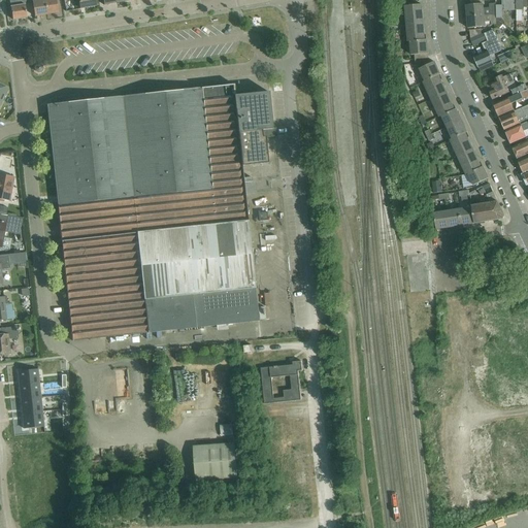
[(9,0),(12,21),(27,19),(25,5),(25,4),(24,0),(9,0)]
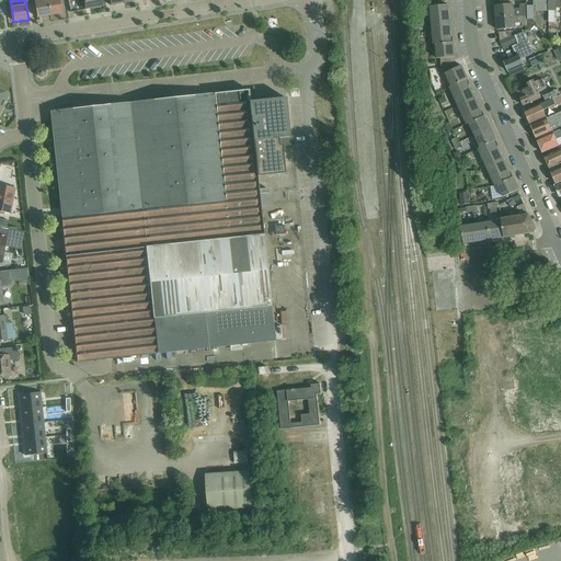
[(50,16),(47,0),(34,0),(37,18),(50,16)]
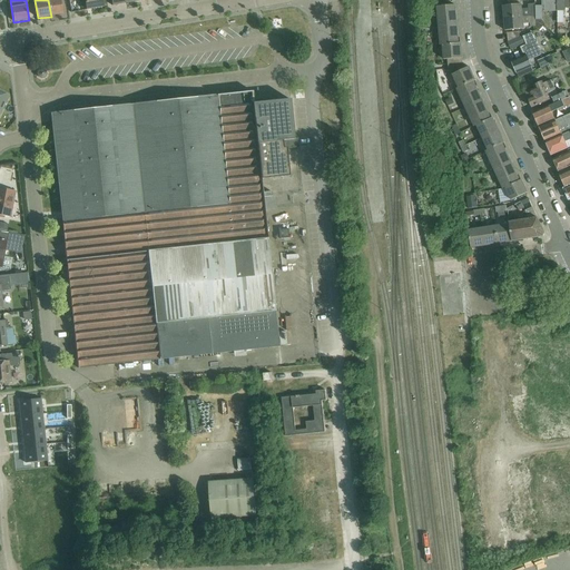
[(48,0),(51,17),(62,15),(60,0),(48,0)]
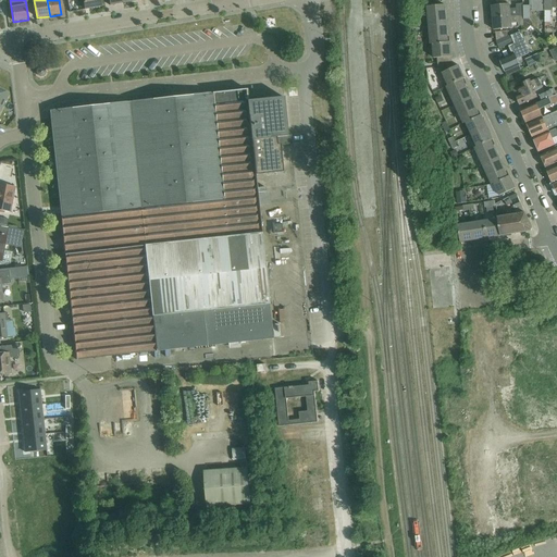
[(83,0),(85,10),(100,8),(99,0),(83,0)]
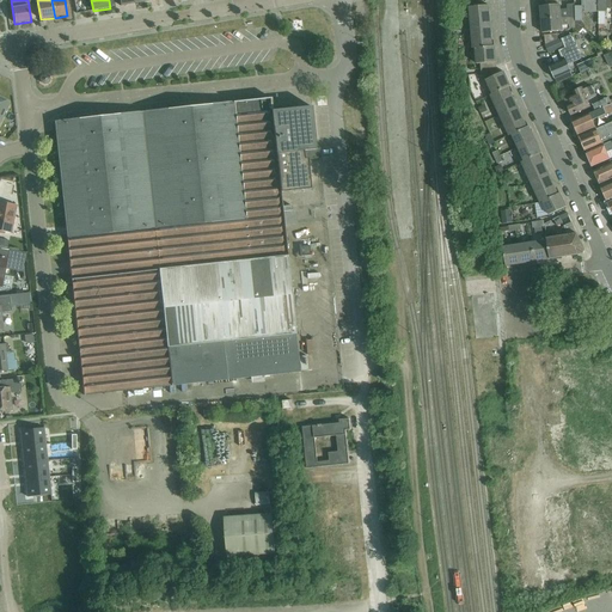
[(581,0),(582,7),(582,12),(598,12),(598,0),(581,0)]
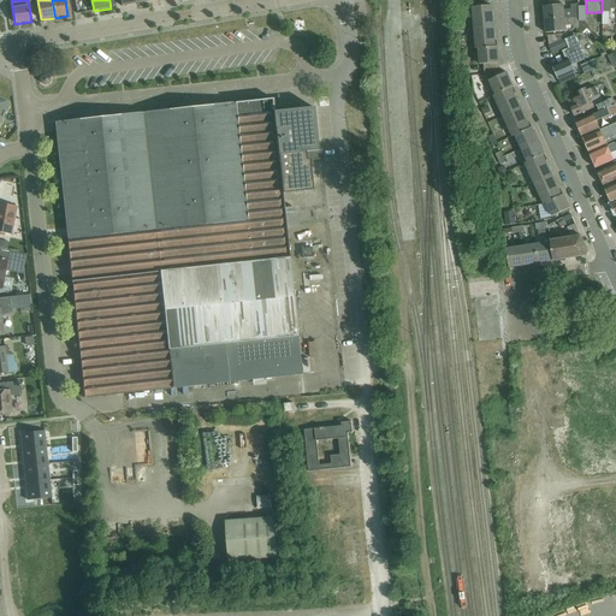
[(615,0),(602,0),(602,12),(602,24),(608,24),(608,12),(611,12),(611,9),(615,9),(615,0)]
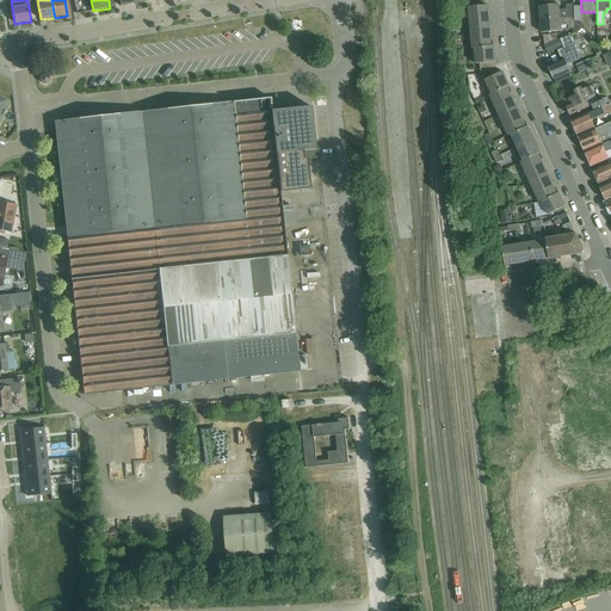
[(539,6),(541,19),(573,16),(574,7),(573,4),(566,4),(566,8),(559,10),(559,5),(539,6)]
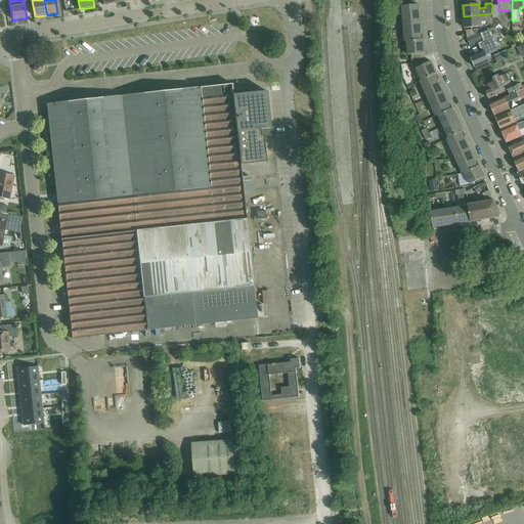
[(402,6),(403,22),(420,22),(419,5),(402,6)]
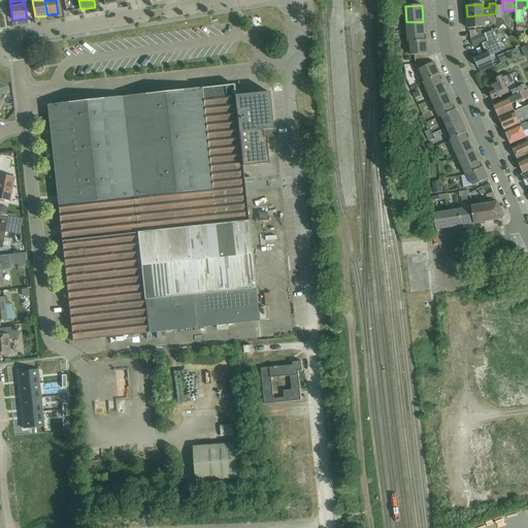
[(495,13),(467,17),(468,29),(485,27),(484,23),(490,22),(490,26),(496,25),(496,19),(495,13)]
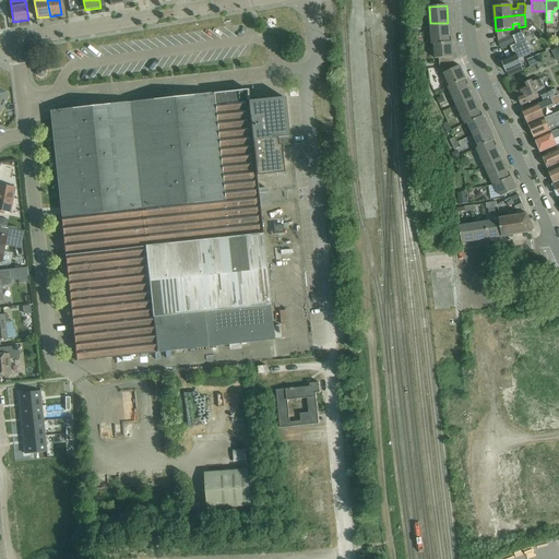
[(448,23),(430,23),(432,40),(432,45),(435,44),(436,59),(440,58),(441,63),(453,62),(453,57),(452,42),(449,43),(448,23)]
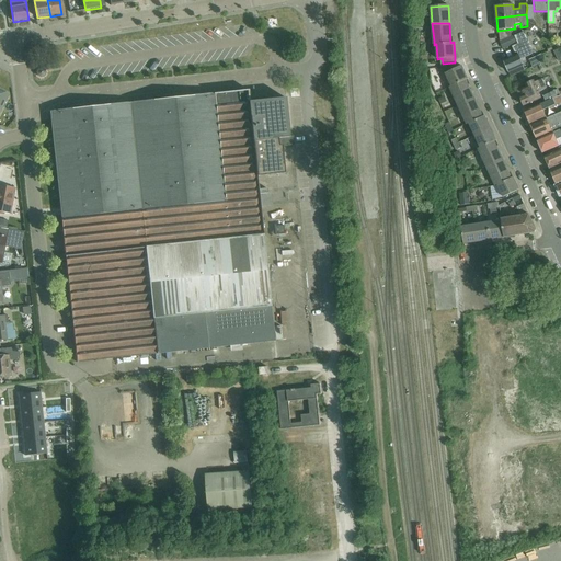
[(500,41),(511,36),(511,32),(499,33),(500,42),(500,41)]
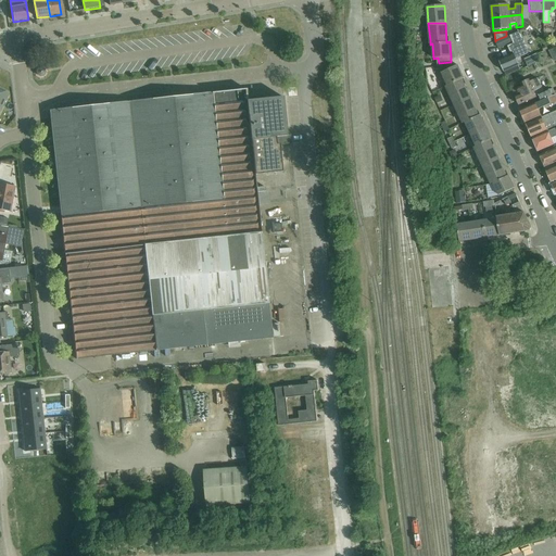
[(513,54),(498,61),(504,72),(506,76),(520,71),(518,65),(516,60),(528,53),(519,32),(510,36),(514,43),(507,47),(510,53),(513,53),(513,54)]
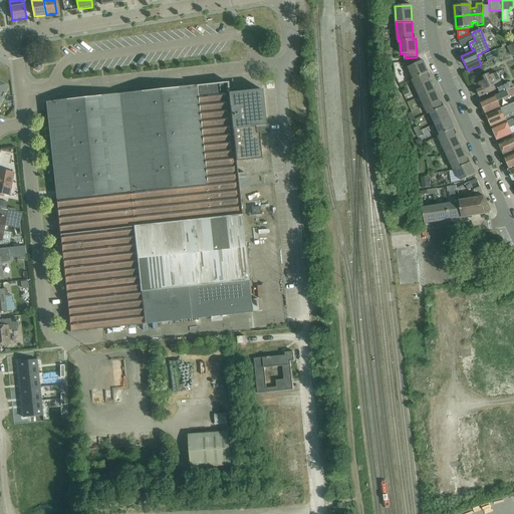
[(458,37),(458,38),(461,45),(472,40),(469,33),(468,33),(458,37)]
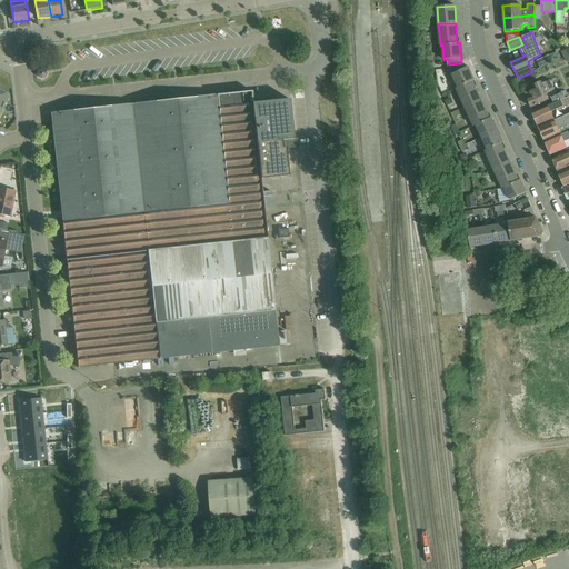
[(537,61),(539,68),(551,62),(549,56),(537,61)]
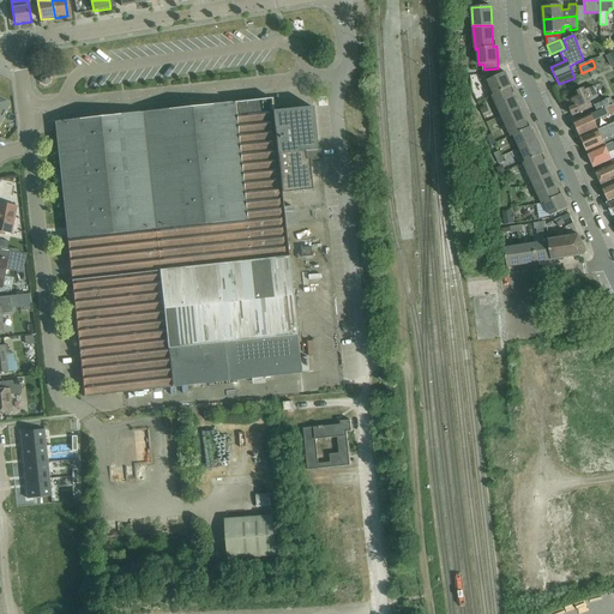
[(492,95),(501,116),(518,108),(510,88),(512,86),(505,72),(494,77),(492,72),(489,73),(482,76),(485,82),(488,80),(494,94),(492,95)]
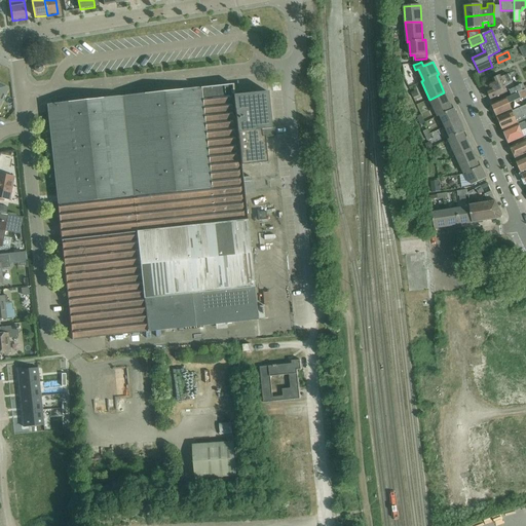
[(504,84),(512,81),(509,74),(500,77),(499,76),(492,79),(493,81),(488,84),(490,89),(487,91),(488,92),(486,94),(488,99),(490,99),(491,100),(508,92),(504,84)]
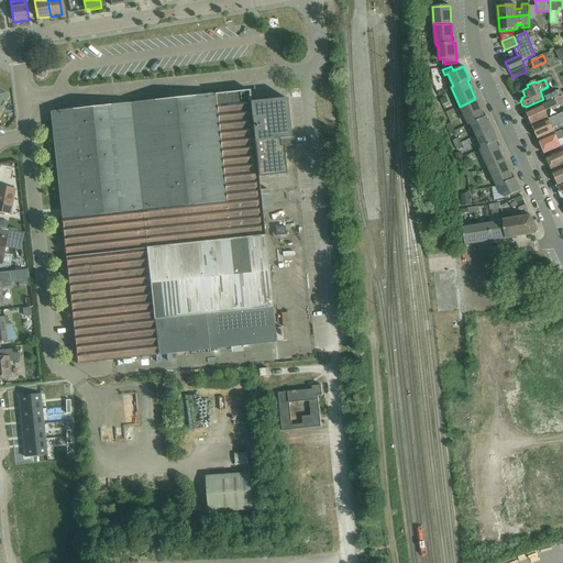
[(61,220),(65,257),(264,236),(262,208),(266,208),(265,195),(268,195),(268,189),(260,190),(258,177),(257,177),(253,138),(241,140),(238,106),(242,106),(241,98),(250,98),(249,90),(50,112),(61,220)]
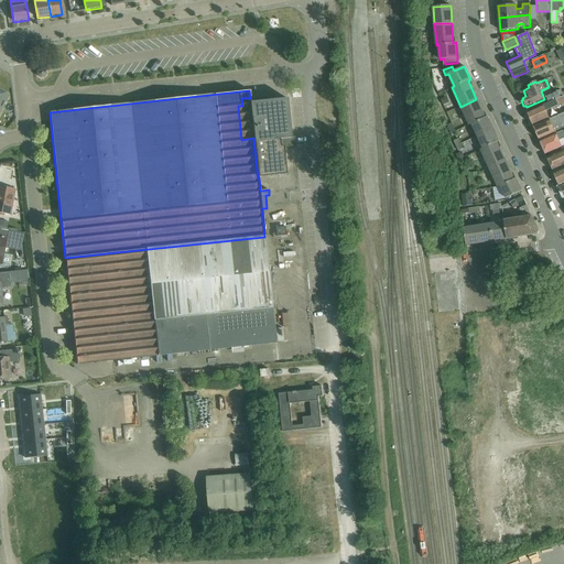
[(545,96),(549,104),(560,98),(556,91),(545,96)]
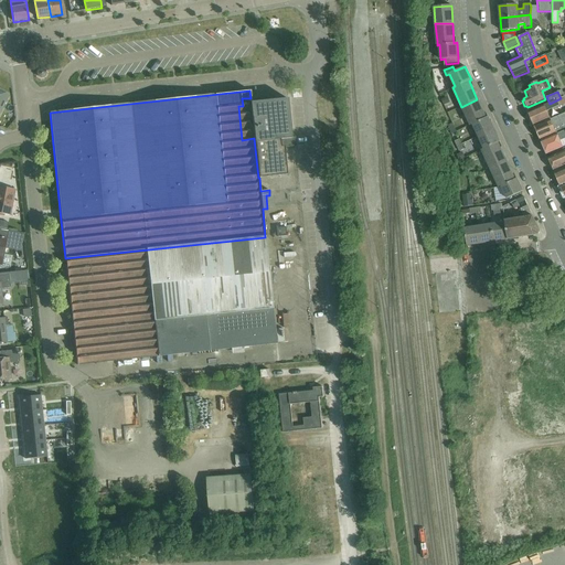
[(550,104),(528,113),(533,125),(550,117),(546,113),(564,104),(564,97),(564,96),(564,97),(561,98),(550,104)]
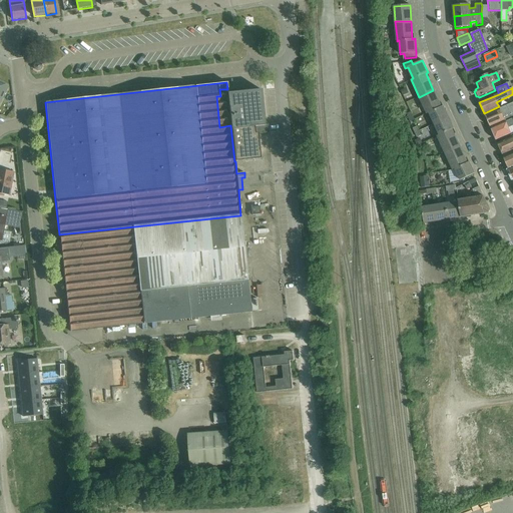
[(227,93),(227,89),(219,89),(220,96),(216,96),(219,127),(230,125),(234,161),(235,161),(261,159),(258,134),(269,133),(268,124),(265,125),(261,90),(227,93)]
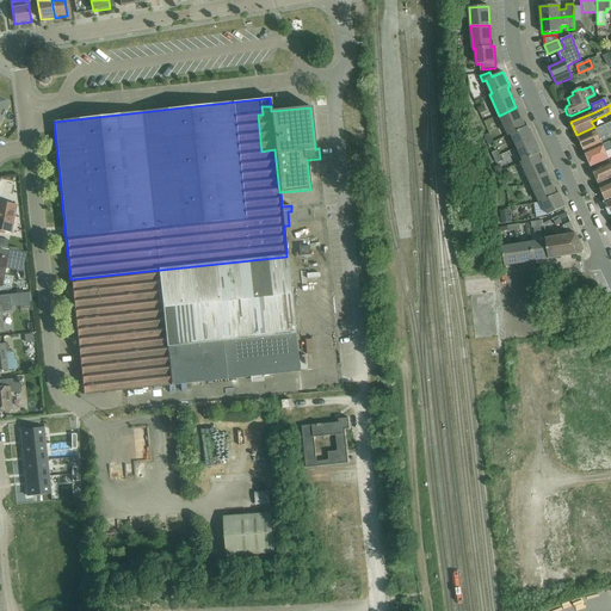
[(511,135),(517,148),(535,140),(528,125),(525,127),(516,107),(499,116),(507,135),(511,135)]
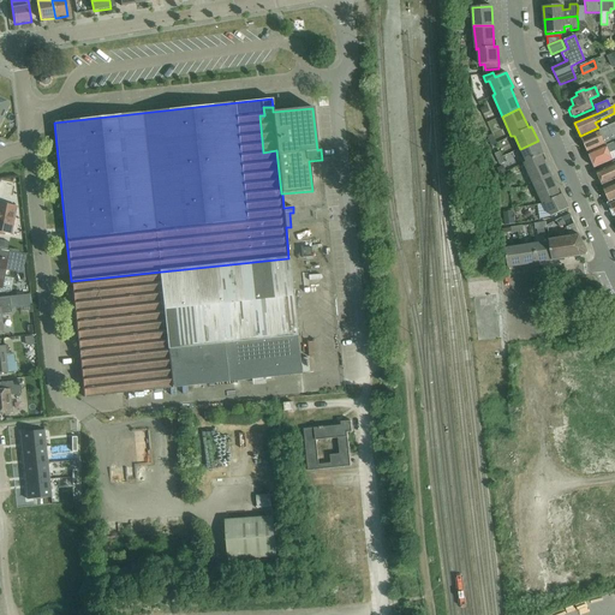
[(614,123),(607,126),(581,138),(587,151),(613,141),(614,138),(614,123)]
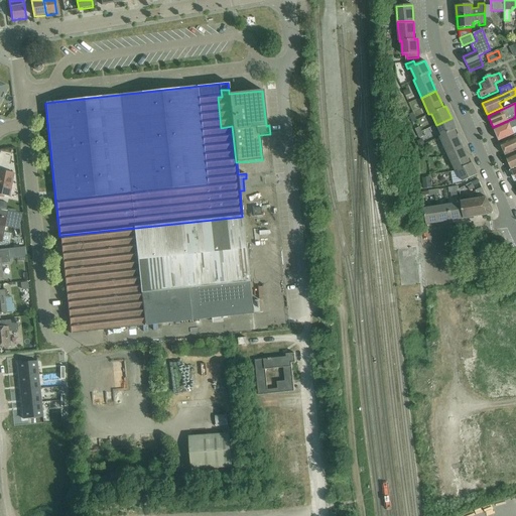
[(439,137),(447,154),(462,147),(455,130),(457,129),(452,118),(436,125),(441,136),(439,137)]
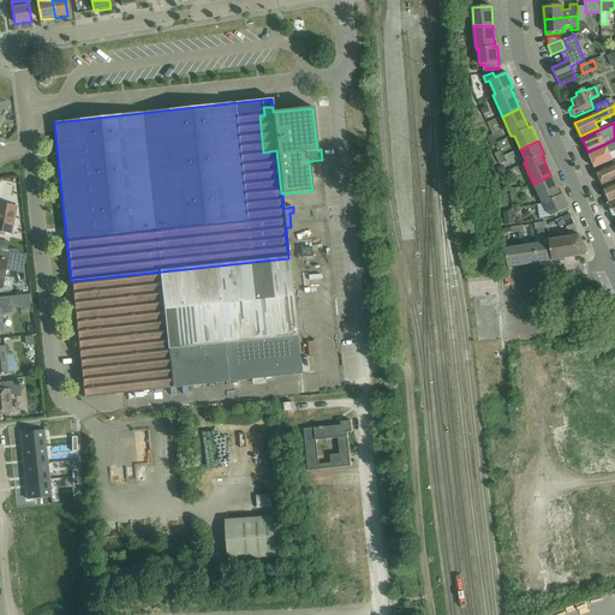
[(614,142),(589,154),(595,168),(613,160),(609,153),(614,150),(614,142)]
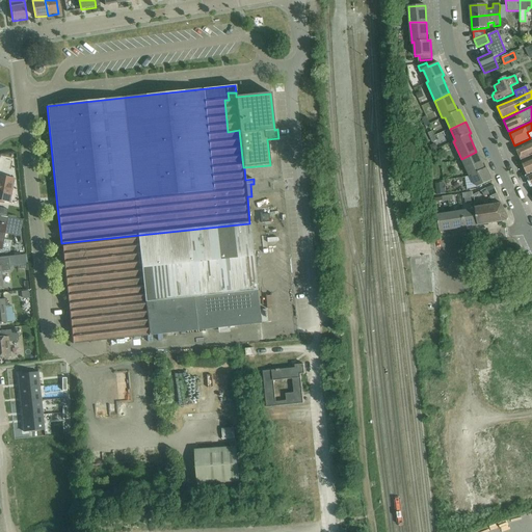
[(437,140),(433,131),(428,133),(433,142),(437,140)]
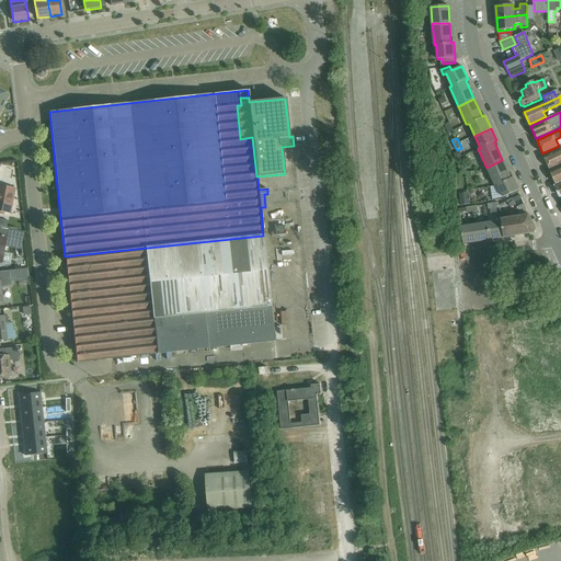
[(560,150),(544,157),(549,170),(560,163),(560,150),(560,151),(560,150)]
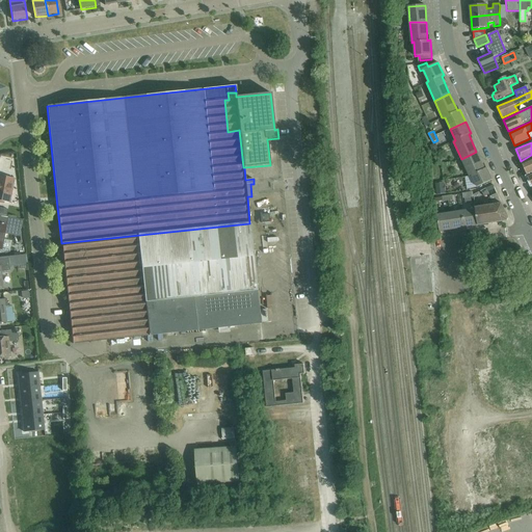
[(476,152),(461,159),(470,177),(472,176),(477,187),(491,181),(493,180),(487,168),(484,169),(476,152)]
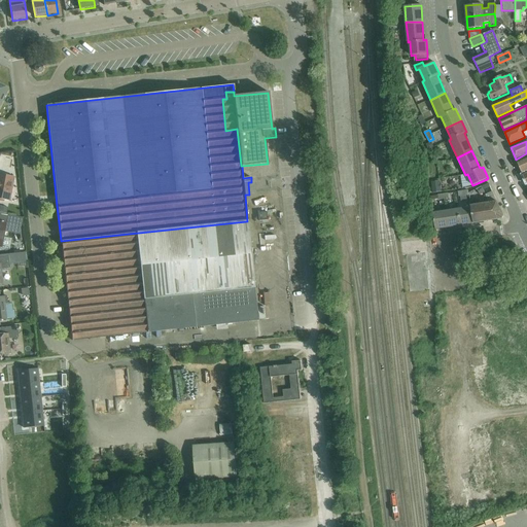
[(526,156),(517,162),(522,173),(526,171),(526,156)]
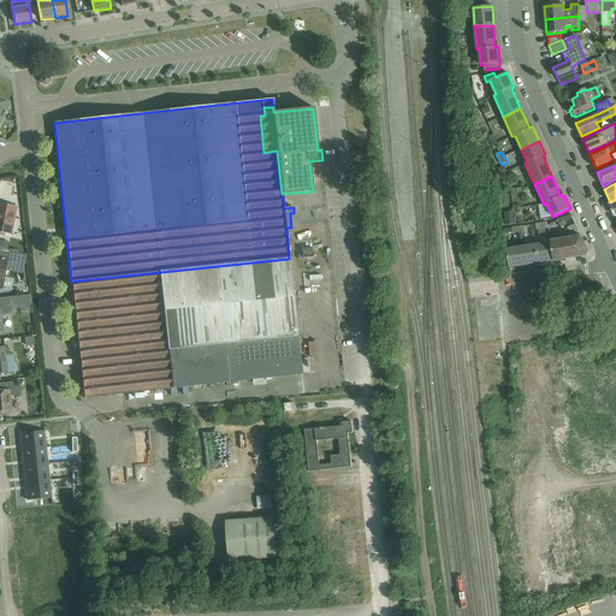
[(0,203),(0,235),(4,236),(5,234),(10,235),(16,207),(0,203)]
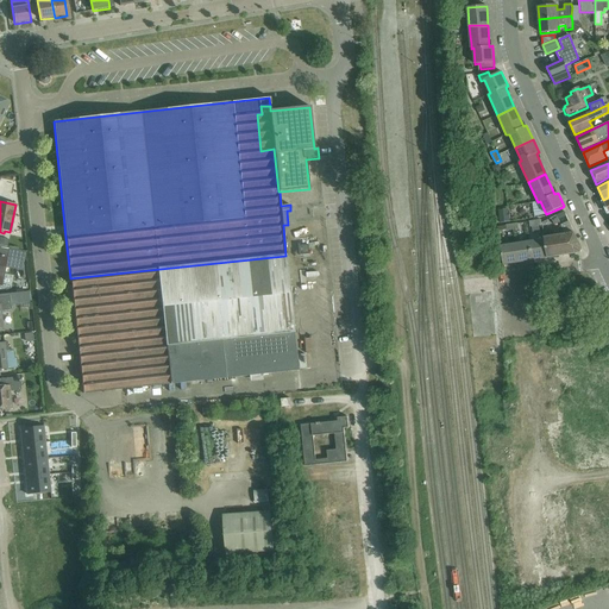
[(565,234),(564,234),(566,244),(569,244),(571,255),(579,253),(582,250),(569,223),(562,226),(565,234)]
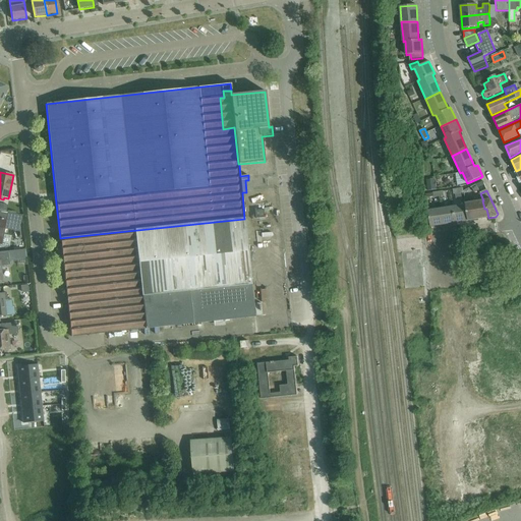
[(0,208),(8,211),(10,203),(0,198),(0,208)]
